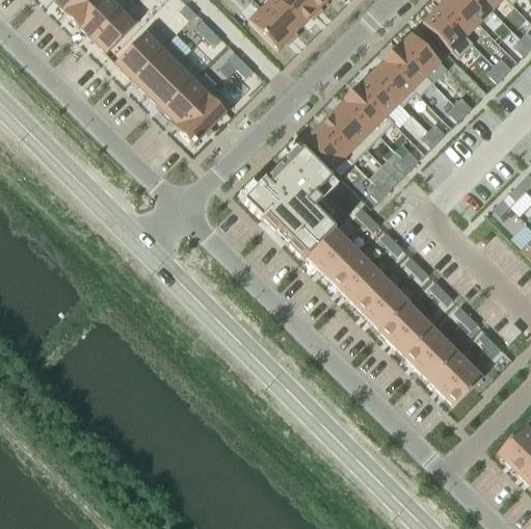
[(52,0),(64,12),(63,14),(64,14),(77,0),(52,0)]
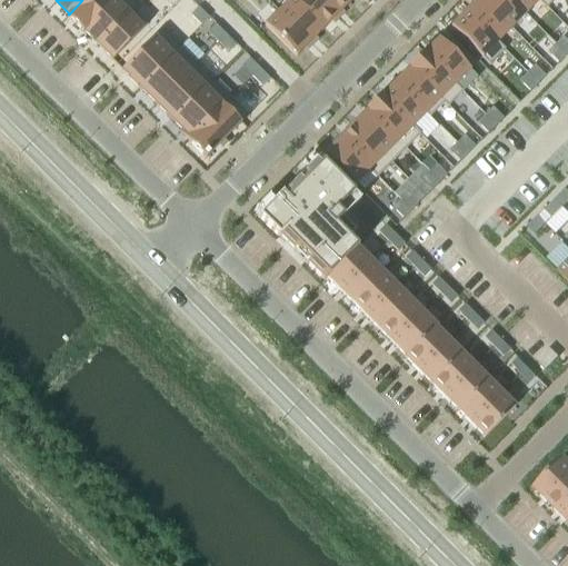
[(82,0),(69,15),(82,29),(111,0),(82,0)]
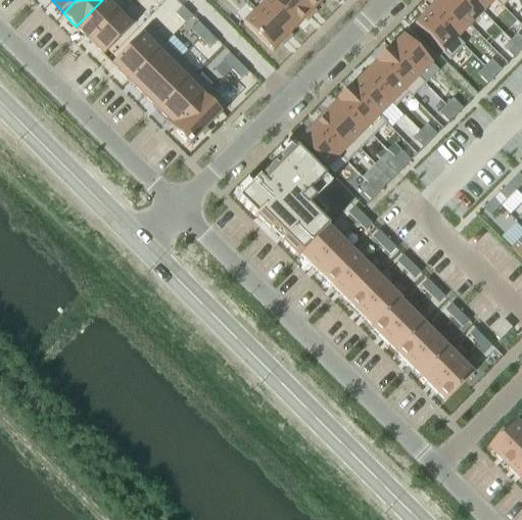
[(102,0),(76,27),(77,28),(78,27),(90,39),(126,3),(123,0),(102,0)]
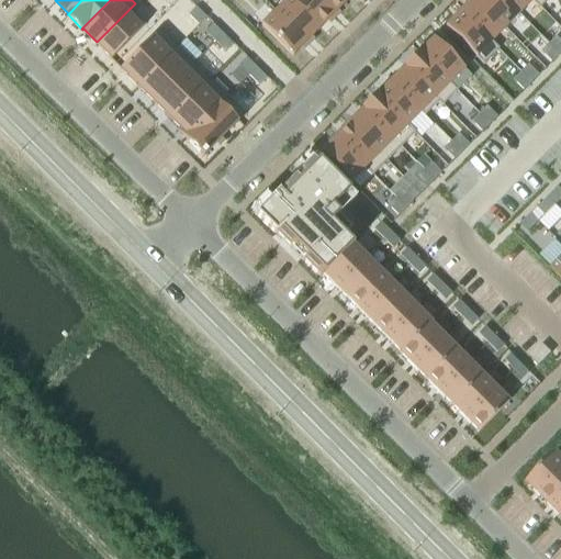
[(283,0),(276,8),(307,40),(320,26),(293,0),(283,0)]
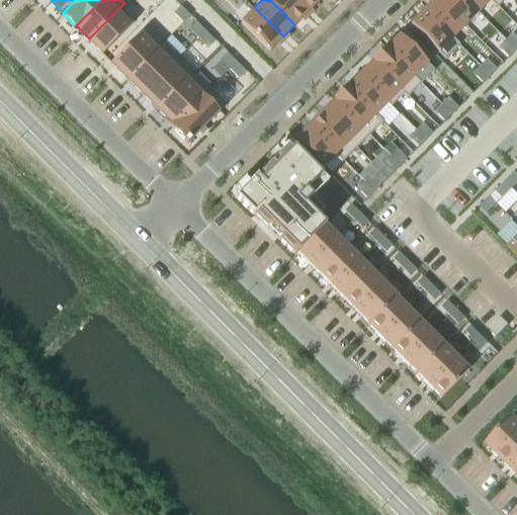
[(270,0),(294,24),(307,12),(294,0),(270,0)]
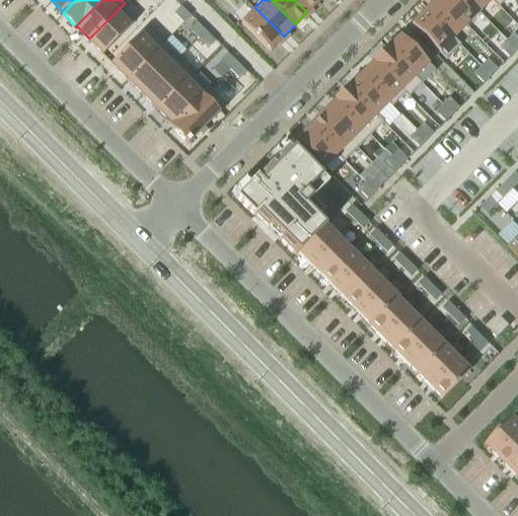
[(295,0),(307,12),(319,0),(295,0)]
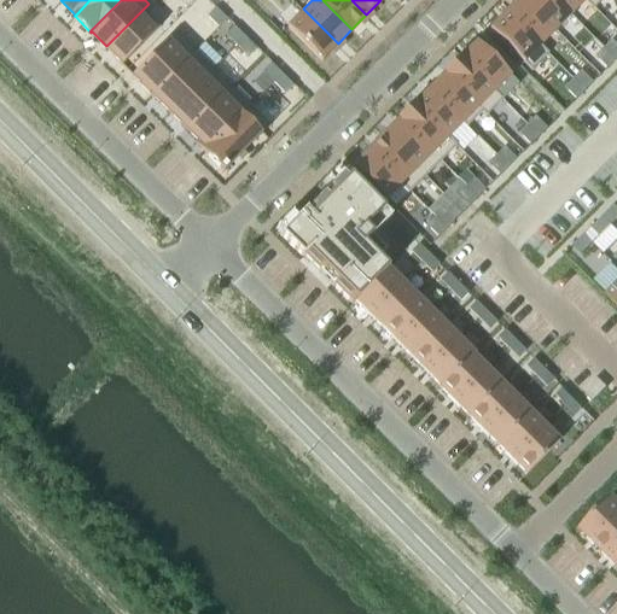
[(516,0),(506,10),(541,44),(541,42),(556,28),(527,0),(516,0)]
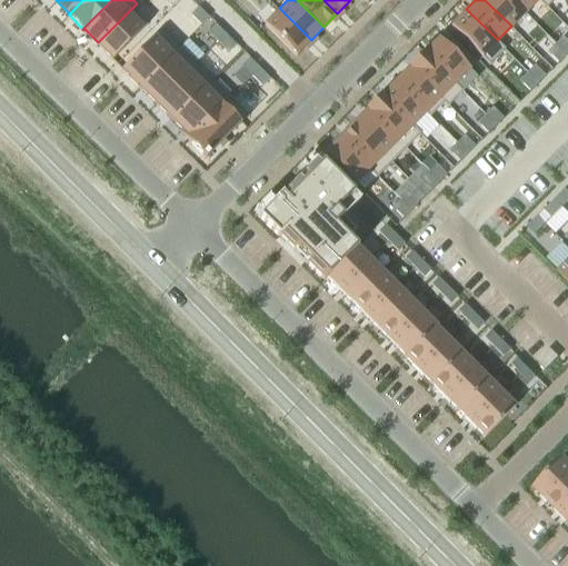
[(485,0),(511,26),(526,12),(514,0),(485,0)]
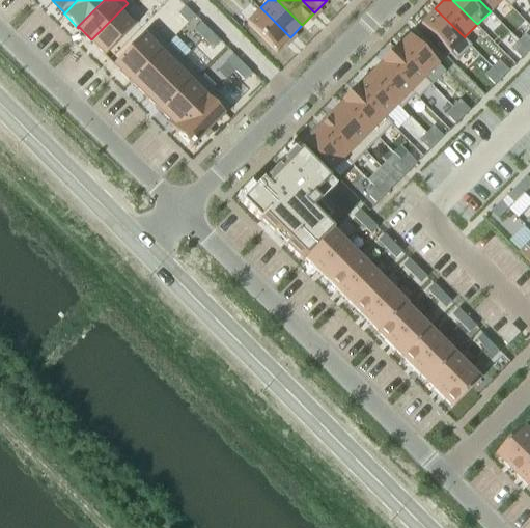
[(479,0),(491,11),(502,0),(479,0)]
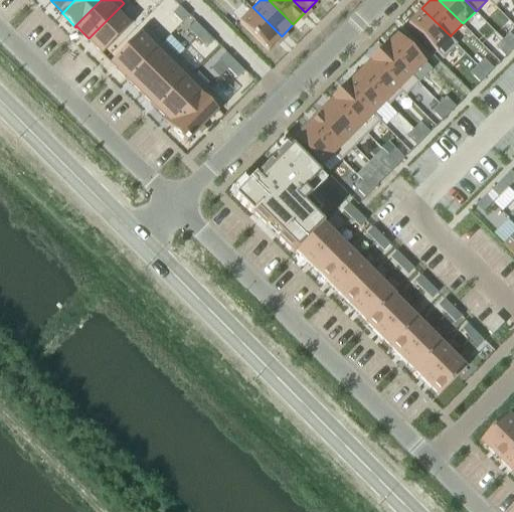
[(124,3),(89,38),(102,51),(134,20),(121,7),(125,4),(124,3)]
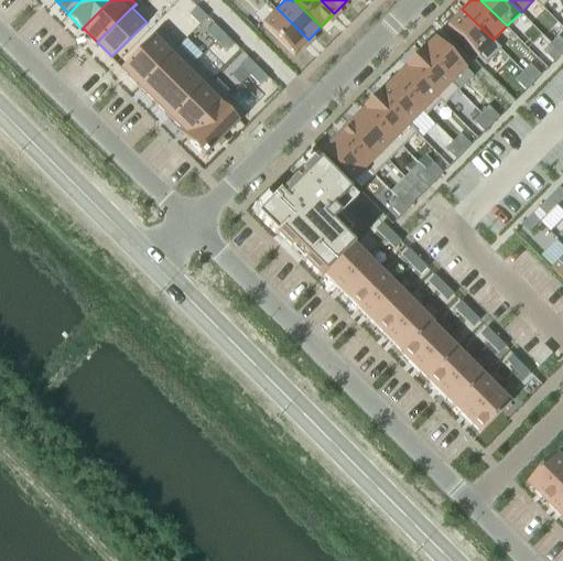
[(197,4),(190,12),(199,23),(207,15),(197,4)]
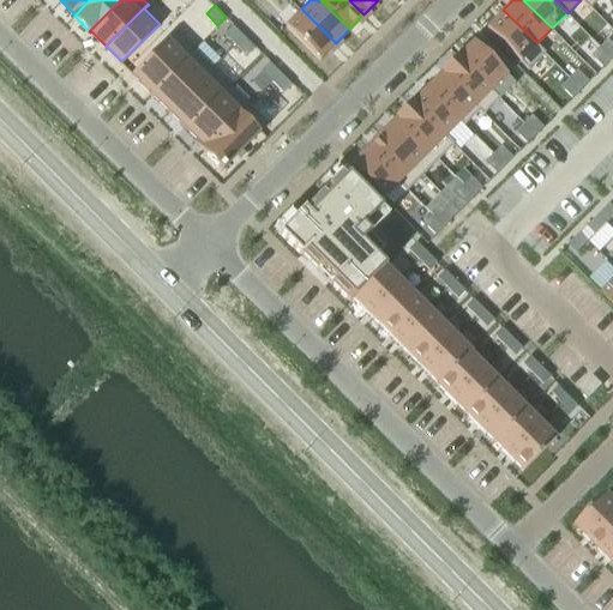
[(301,8),(287,24),(320,58),(336,43),(301,8)]
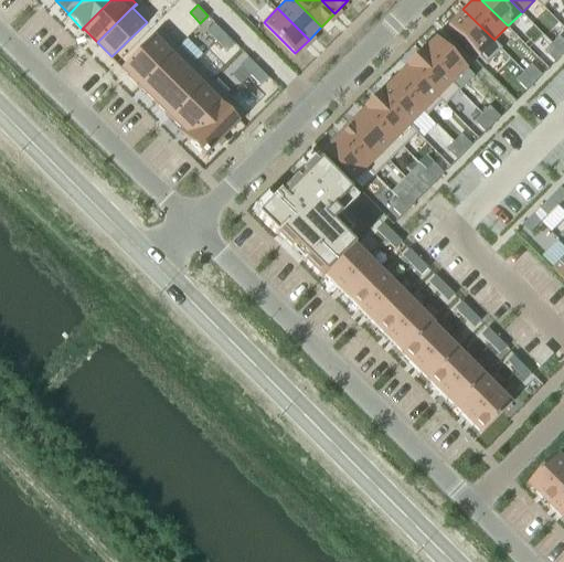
[(463,9),(448,23),(487,62),(502,46),(495,39),(495,40),(463,9)]
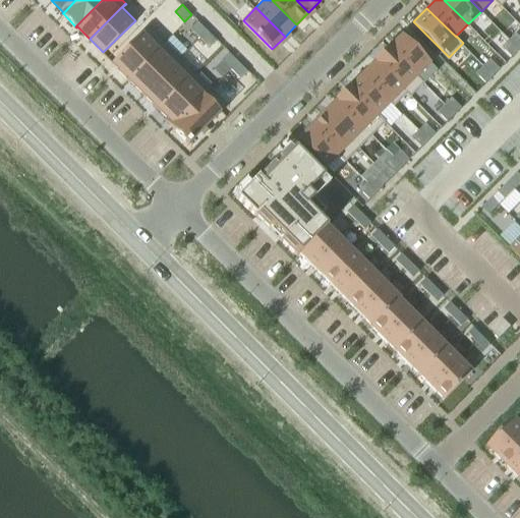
[(197,20),(190,27),(199,37),(207,30),(197,20)]
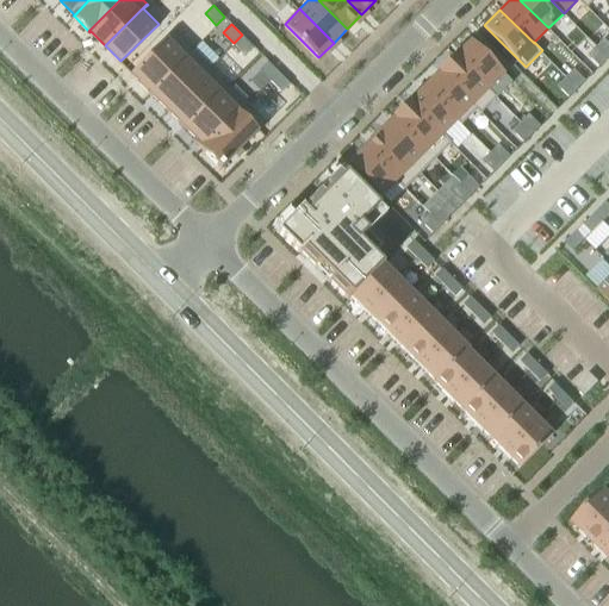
[(174,29),(131,72),(150,91),(193,48),(174,29)]
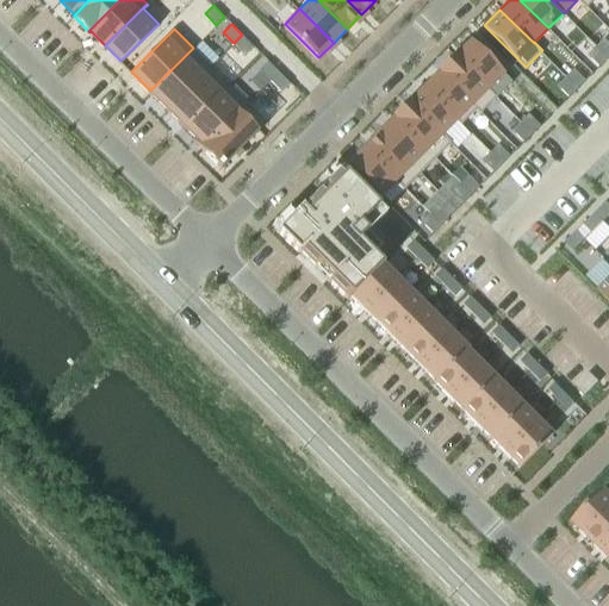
[(242,35),(234,43),(246,55),(254,47),(242,35)]
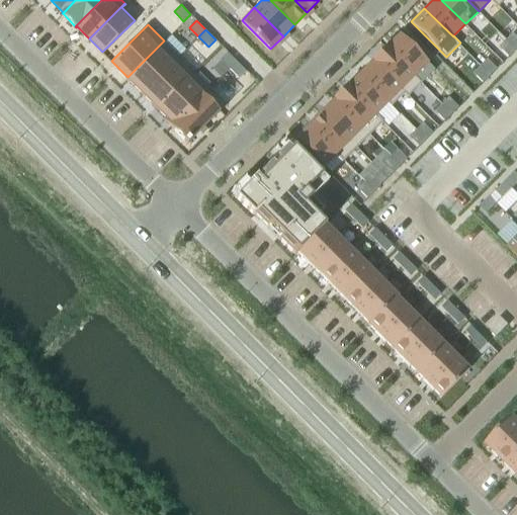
[(516,35),(513,31),(506,38),(515,48),(516,47),(516,35)]
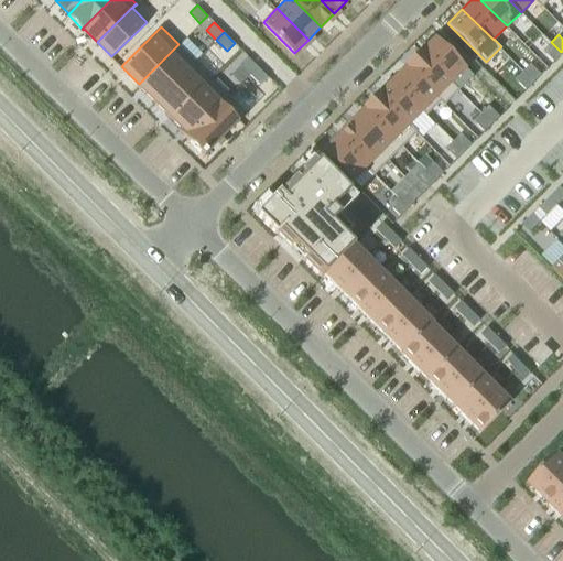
[(421,50),(421,51),(452,82),(452,81),(459,88),(474,74),(466,66),(435,35),(421,50)]
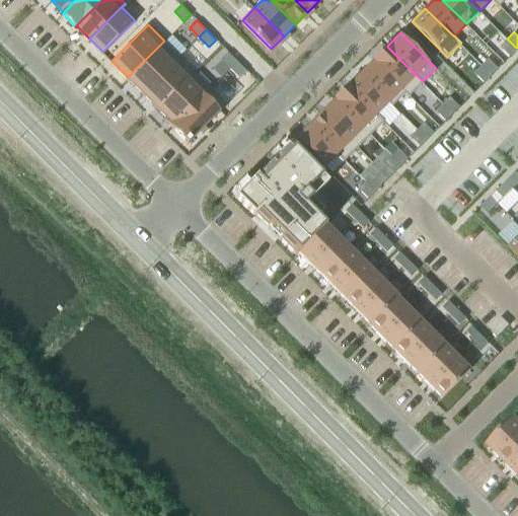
[(507,39),(500,45),(510,55),(516,48),(507,39)]
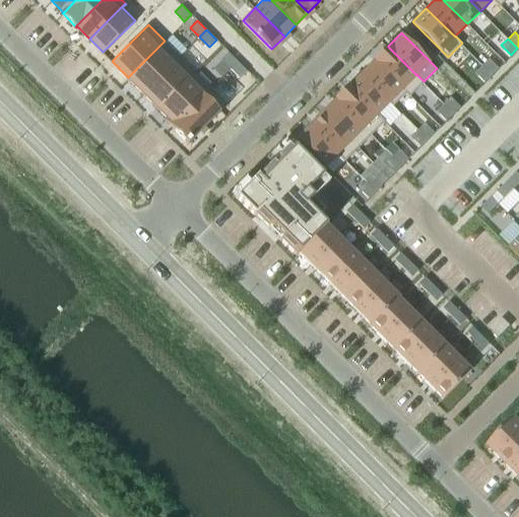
[(165,41),(128,77),(143,92),(180,56),(165,41)]
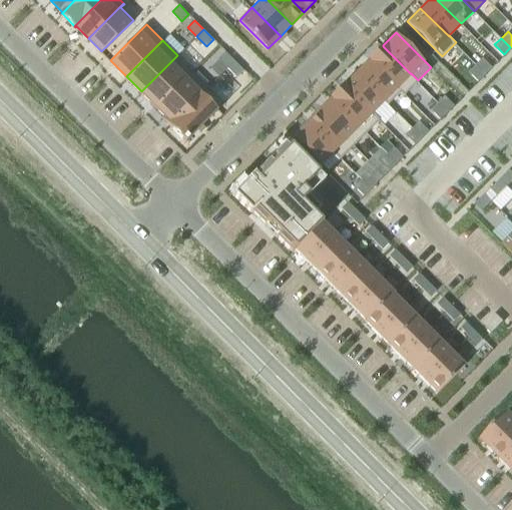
[(369,57),(368,58),(369,59),(370,58),(401,90),(401,91),(404,94),(418,80),(411,73),(411,74),(383,46),(383,45),(382,44),(382,45),(369,57)]
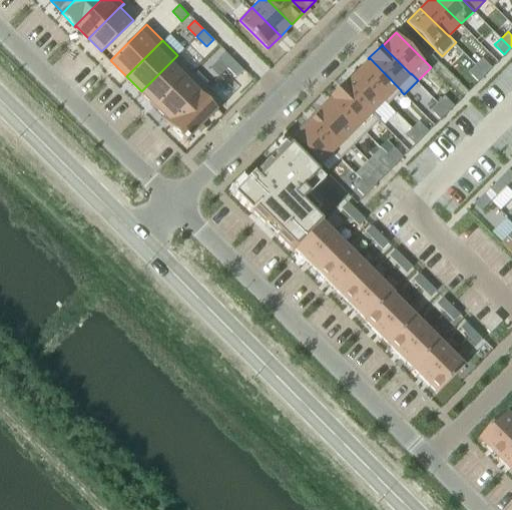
[(225,50),(218,57),(227,66),(234,59),(225,50)]
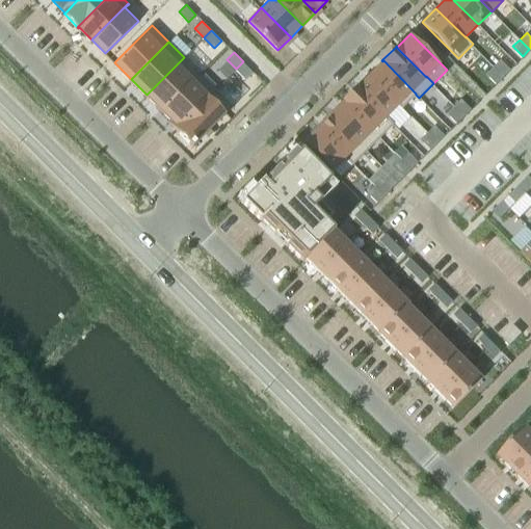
[(184,57),(147,95),(162,110),(200,73),(184,57)]
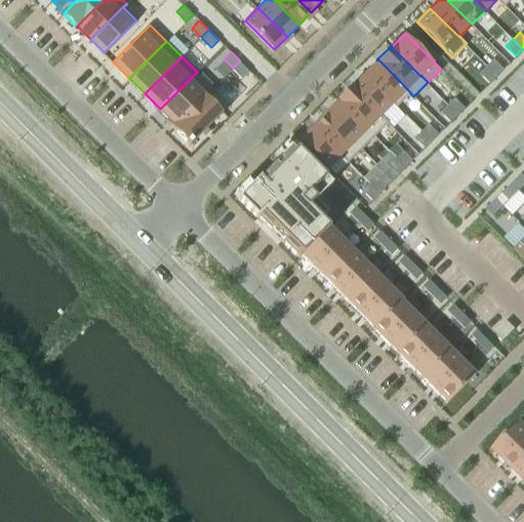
[(493,57),(486,65),(496,75),(504,68),(493,57)]
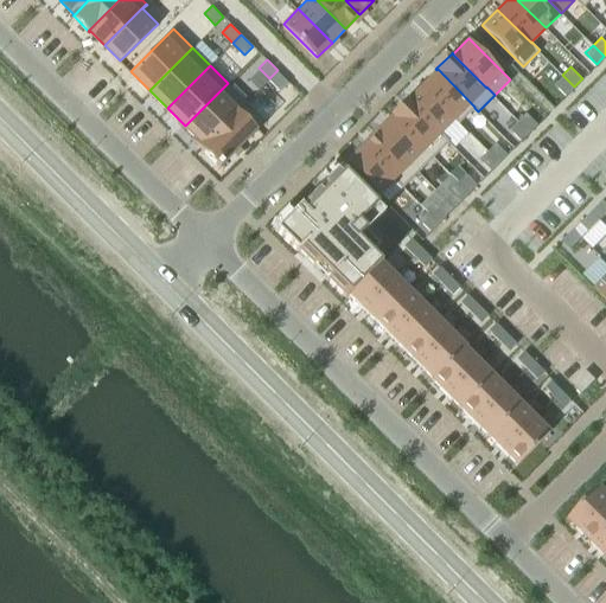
[(437,70),(422,84),(455,117),(454,119),(459,122),(474,108),(474,107),(438,69),(437,70)]
